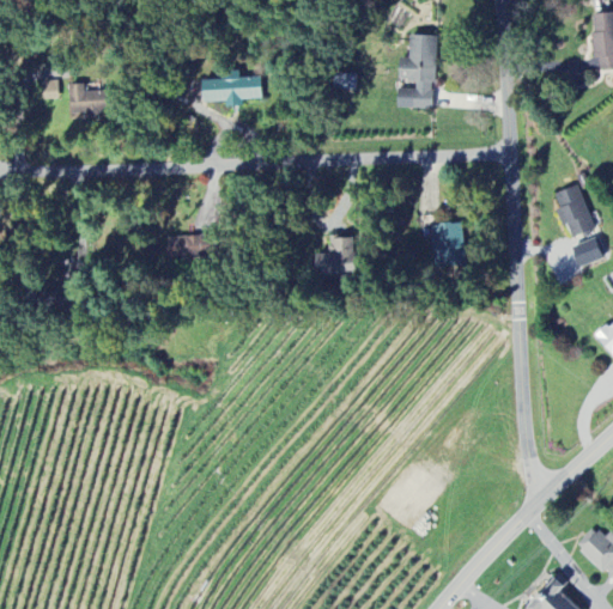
[(612,68),(612,11),(590,13),(595,58),(598,58),(600,69),(612,68)]
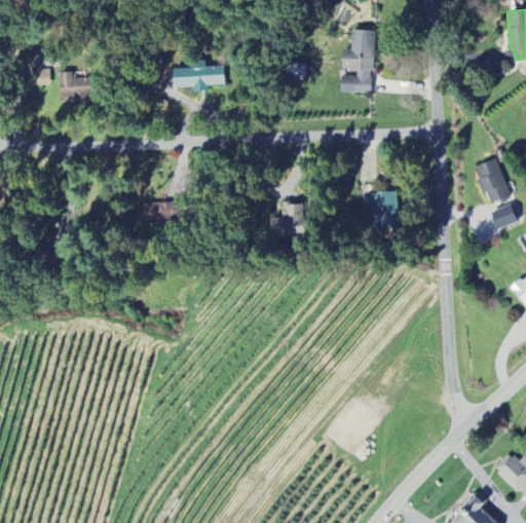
[(340,91),(373,92),(374,29),(350,29),(350,48),(341,48),(341,68),(355,68),(355,75),(340,75),(340,91)]
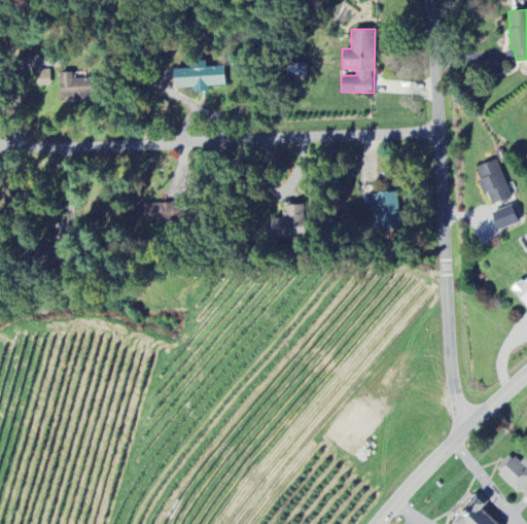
[(306,62),(286,62),(286,75),(306,76),(306,62)]
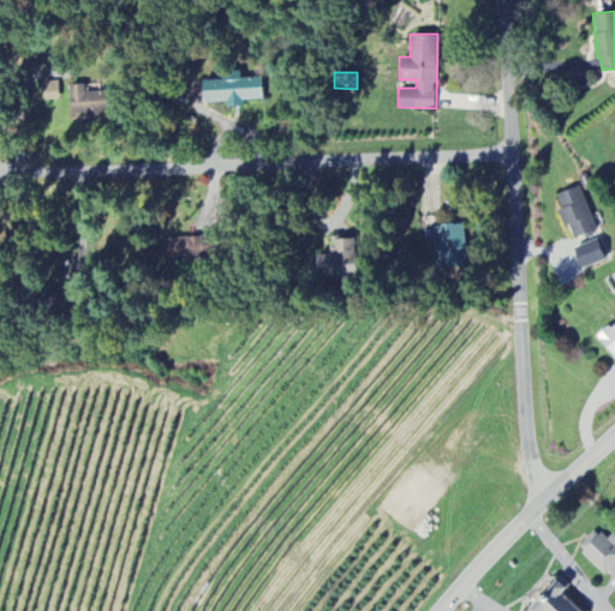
[(203,101),(227,101),(227,102),(263,101),(262,77),(202,79),(203,101)]
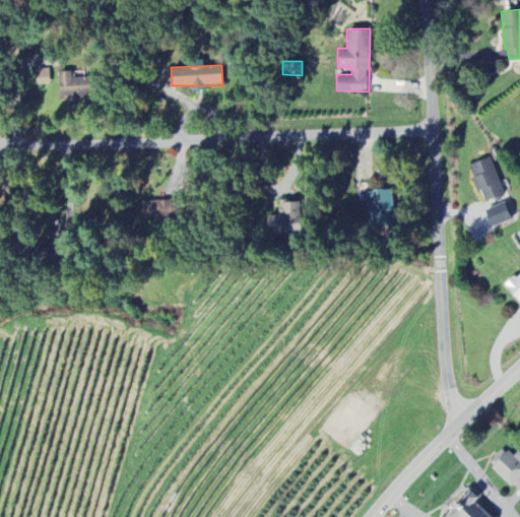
[(36,82),(49,82),(49,67),(36,68),(36,82)]
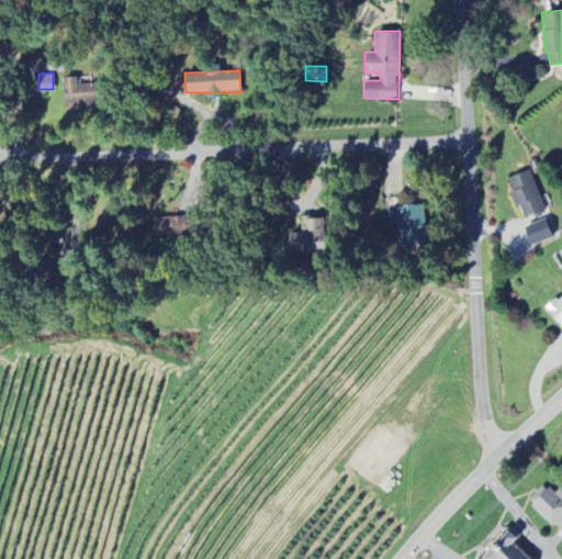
[(63,102),(90,104),(91,77),(64,76),(63,102)]
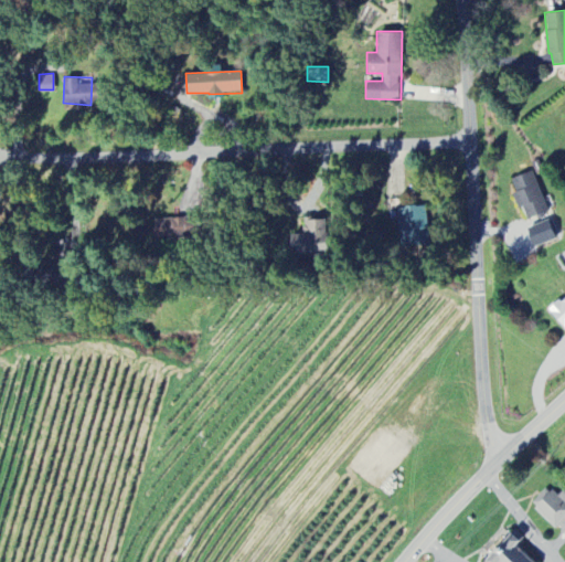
[(512,192),(518,208),(523,207),(526,218),(546,211),(533,170),(511,177),(515,191),(512,192)]
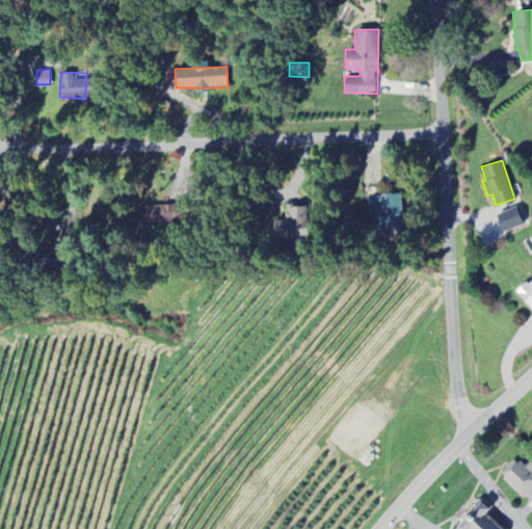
[(376,230),(403,229),(401,192),(374,194),(376,230)]
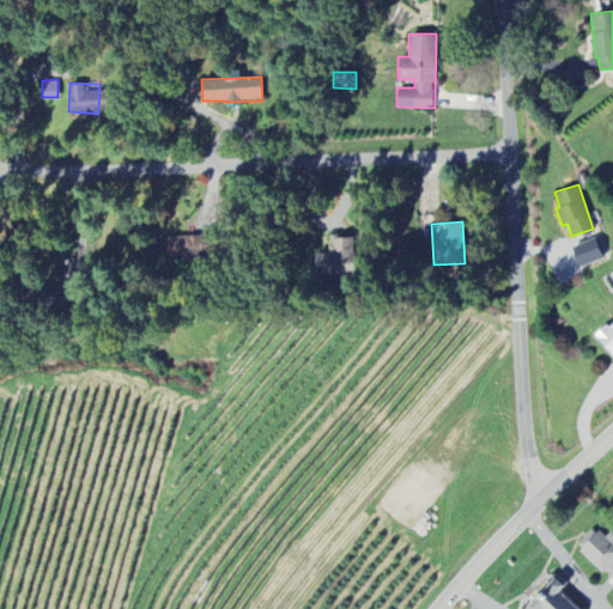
[(314,253),(315,275),(354,274),(353,233),(328,235),(329,253),(314,253)]
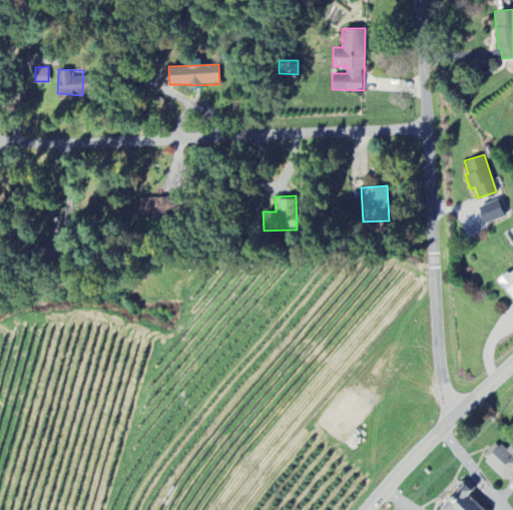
[(139,216),(171,215),(170,196),(139,197),(139,216)]
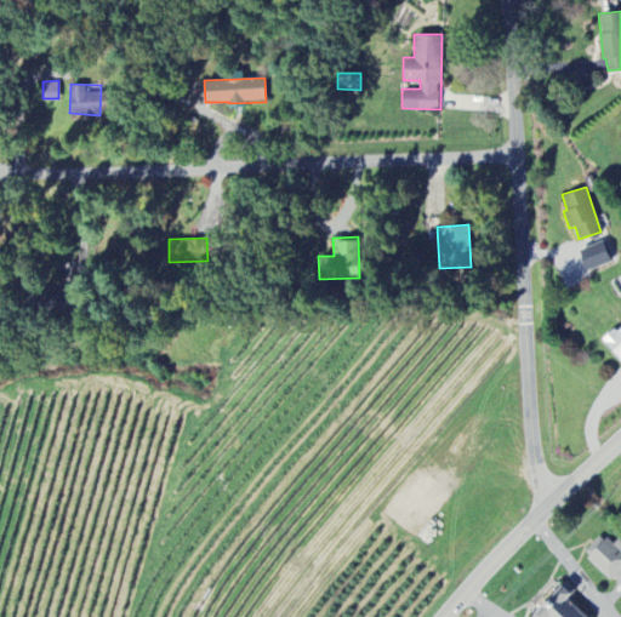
[(610,262),(603,241),(579,249),(586,269),(610,262)]
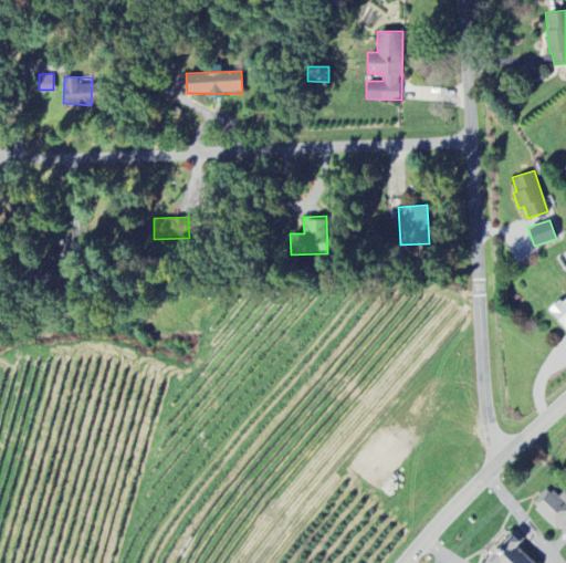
[(565,329),(565,296),(551,311),(565,329)]
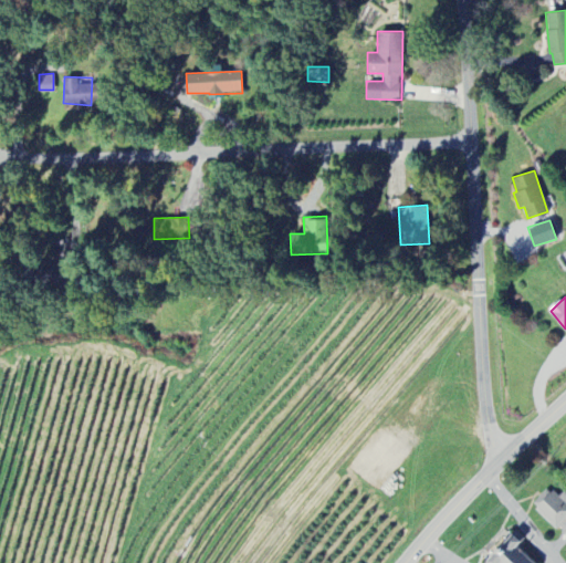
[(565,517),(565,502),(563,499),(561,501),(548,487),(531,502),(555,528),(565,517)]
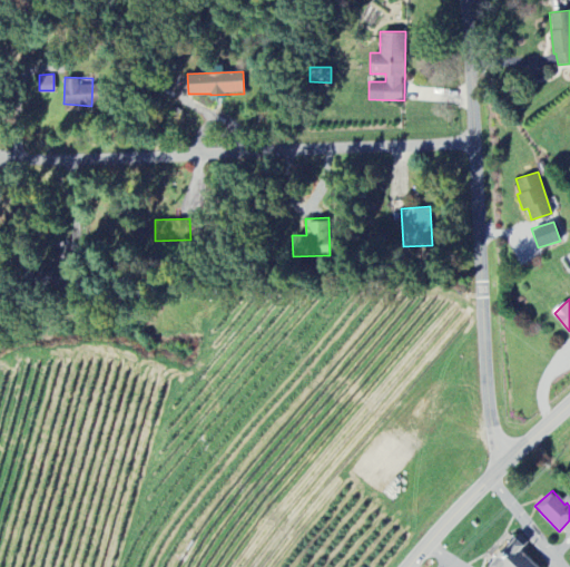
[(537,566),(519,549),(527,543),(519,534),(485,565),(487,566),(537,566)]
